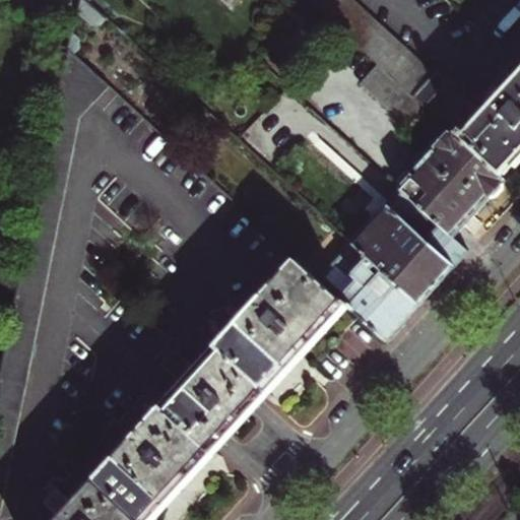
[(519,0),(519,76),(503,95),(498,91),(488,103),(493,107),(484,116),(448,82),(446,84),(424,109),(425,109),(449,132),(505,182),(519,196),(519,195),(519,0),(303,0),(308,4),(376,65),(410,96),(432,72),(352,0),(519,0)]
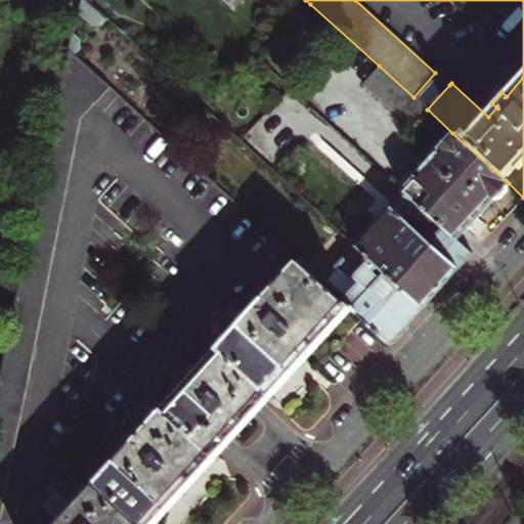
[(427,110),(413,97),(379,66),(361,85),(409,129),(428,110),(427,110)]
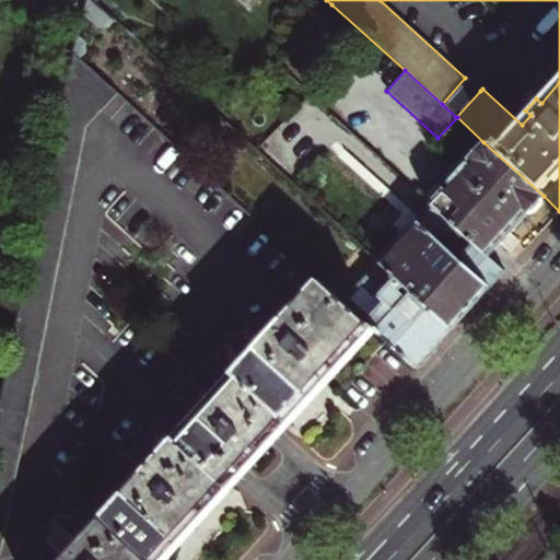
[(327,135),(299,106),(258,149),(287,176),(327,135)]
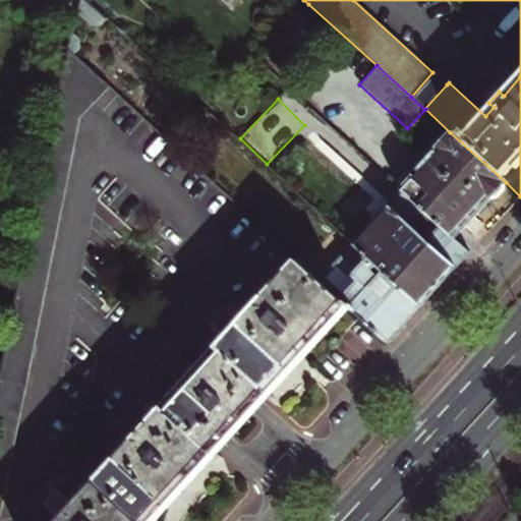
[(479,212),(506,182),(450,132),(414,171),(411,168),(395,185),(403,192),(454,239),(479,212)]
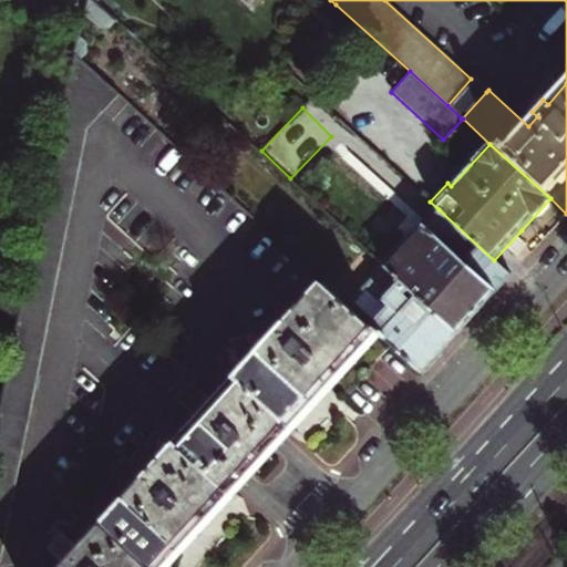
[(511,275),(494,260),(439,209),(406,245),(398,237),(377,260),(384,268),(456,334),(477,311),(511,275)]
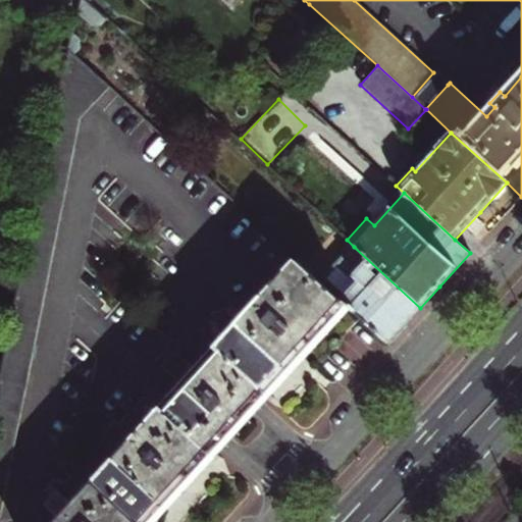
[(404,325),(420,308),(354,247),(348,254),(322,282),(351,308),(388,343),(404,325)]
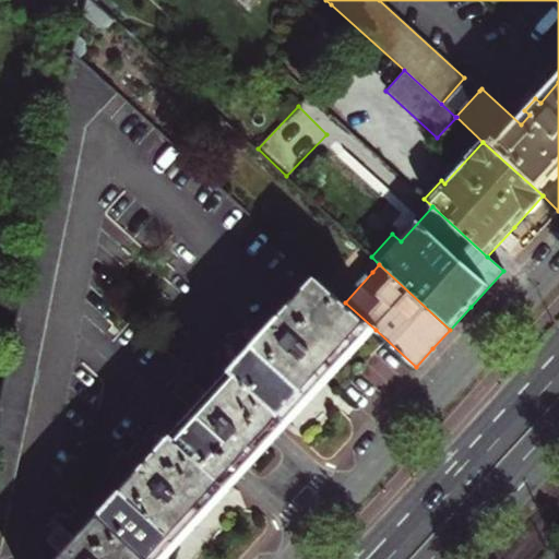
[(166,558),(177,547),(275,439),(319,391),(376,330),(345,302),(320,280),(221,388),(210,400),(186,379),(170,395),(194,416),(79,544),(60,526),(45,543),(63,558),(166,558)]
